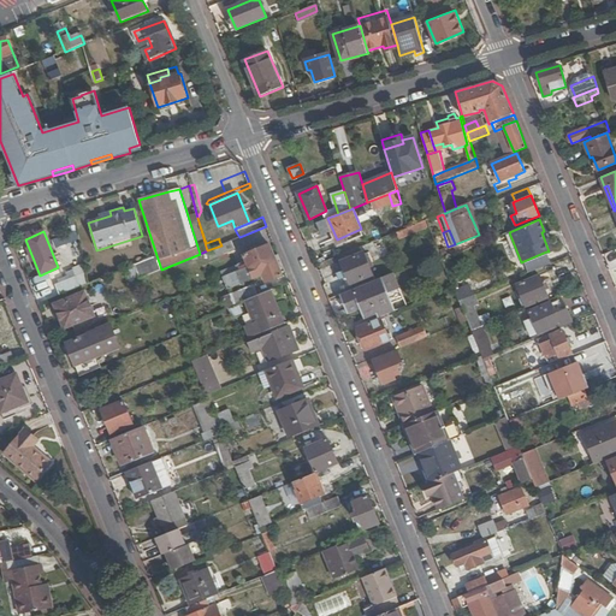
[(219,241),(221,246),(240,237),(237,234),(219,241)]
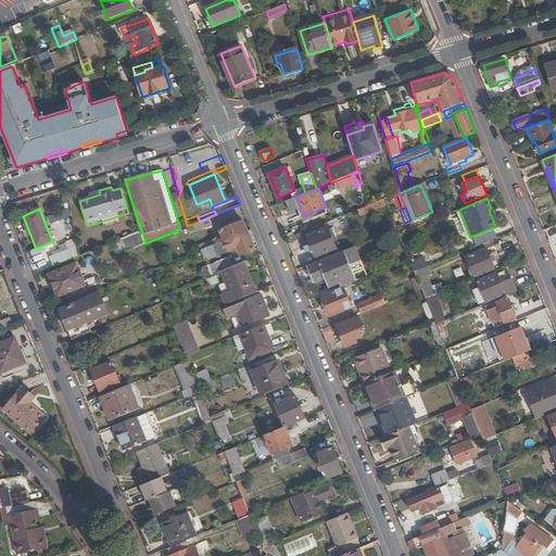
[(216,244),(247,231),(242,222),(219,231),(222,237),(214,240),(216,244)]
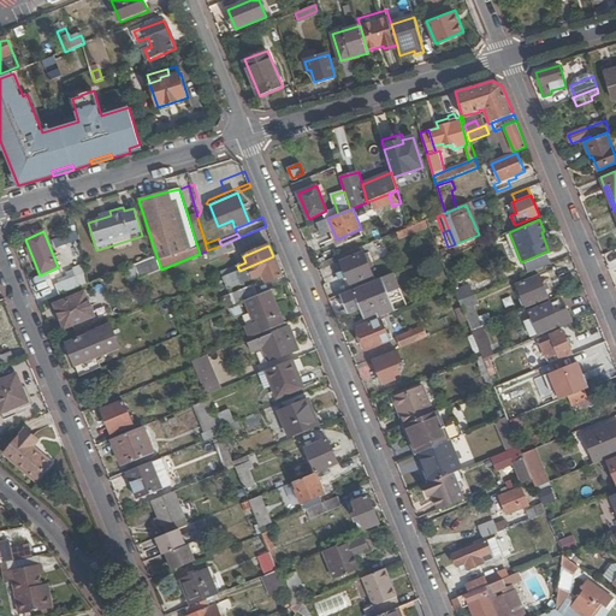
[(373,274),(363,252),(342,261),(350,284),(373,274)]
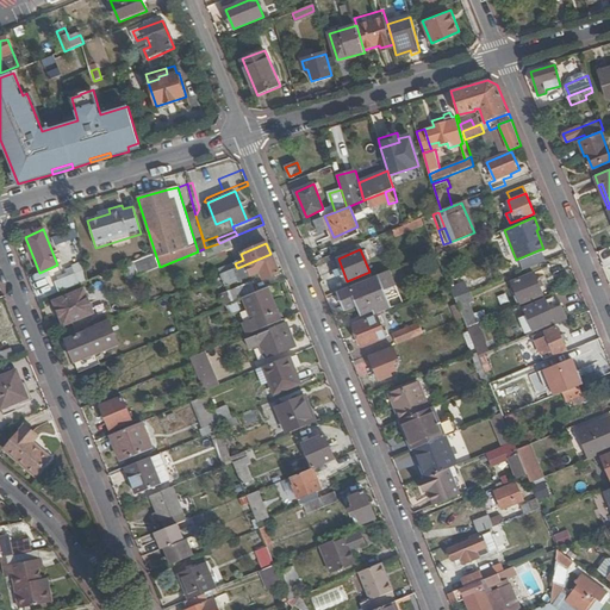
[(541,249),(518,259),(523,269),(546,261),(541,249)]
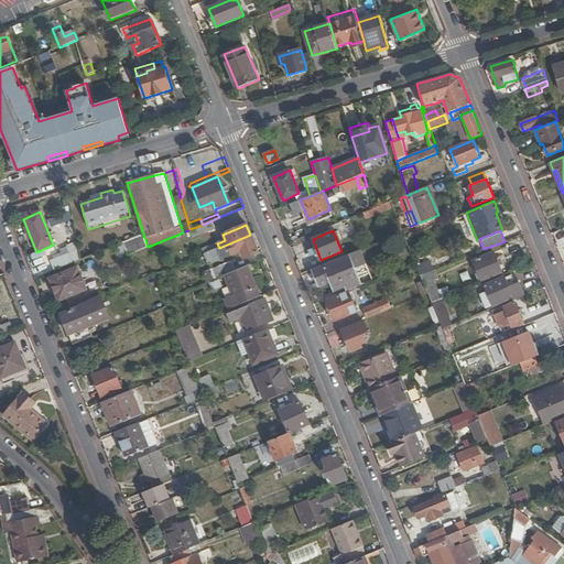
[(409,247),(404,238),(402,232),(398,235),(403,249),(409,247)]
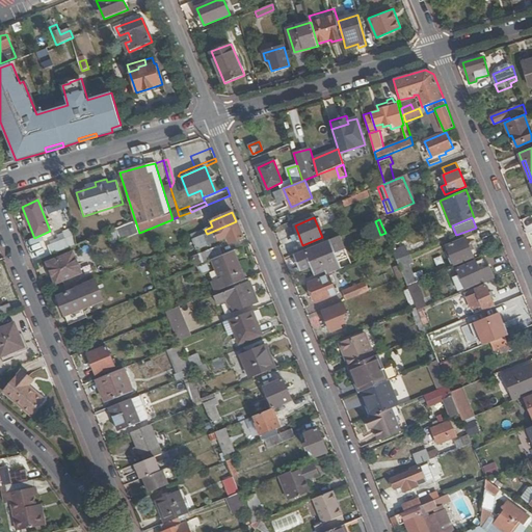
[(130,224),(116,230),(121,240),(124,239),(139,233),(135,220),(130,222),(130,224)]
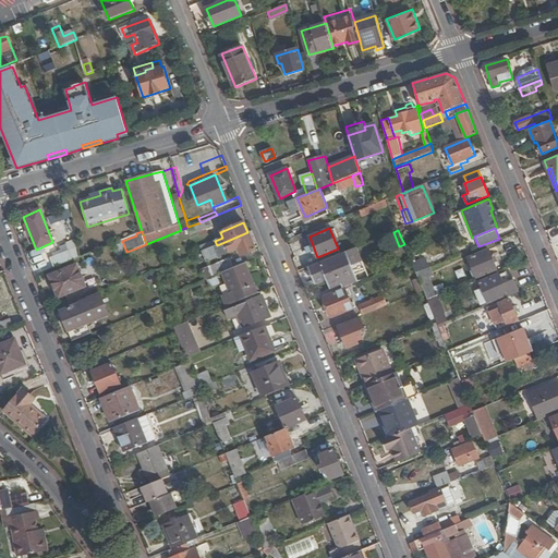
[(257,243),(252,231),(247,232),(217,245),(218,247),(215,249),(202,254),(206,264),(239,251),(241,257),(256,251),(253,244),(257,243)]
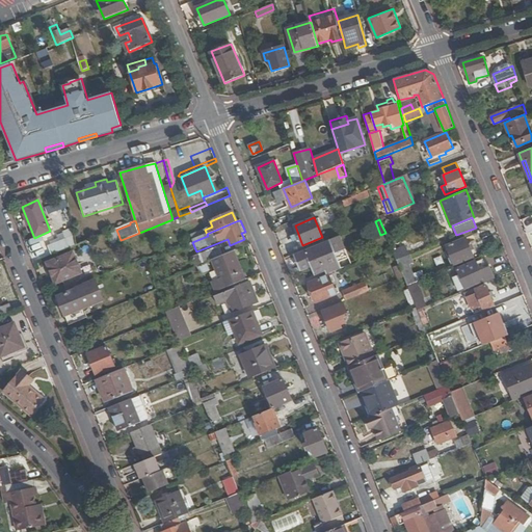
[(116,230),(109,233),(116,248),(122,246),(121,240),(116,230)]
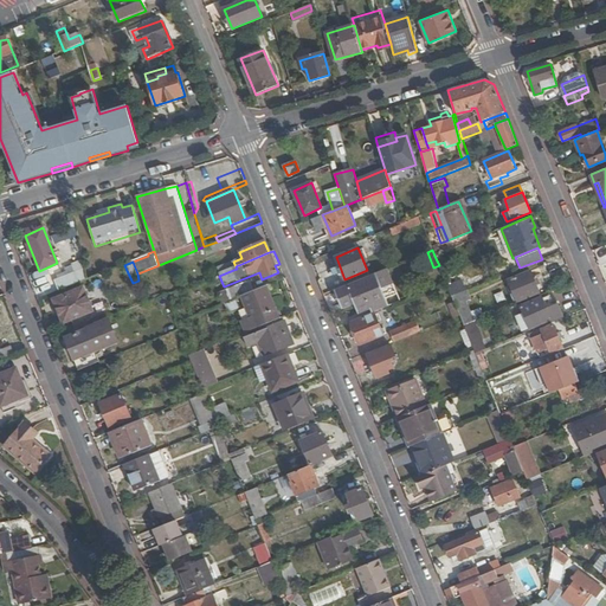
[(55,282),(58,292),(86,281),(84,269),(55,282)]
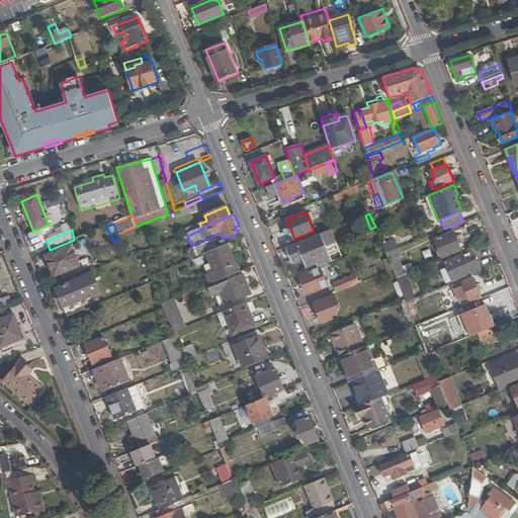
[(339,249),(331,230),(285,248),(290,259),(300,255),(303,260),(307,268),(317,264),(318,267),(333,261),(329,253),(339,249)]
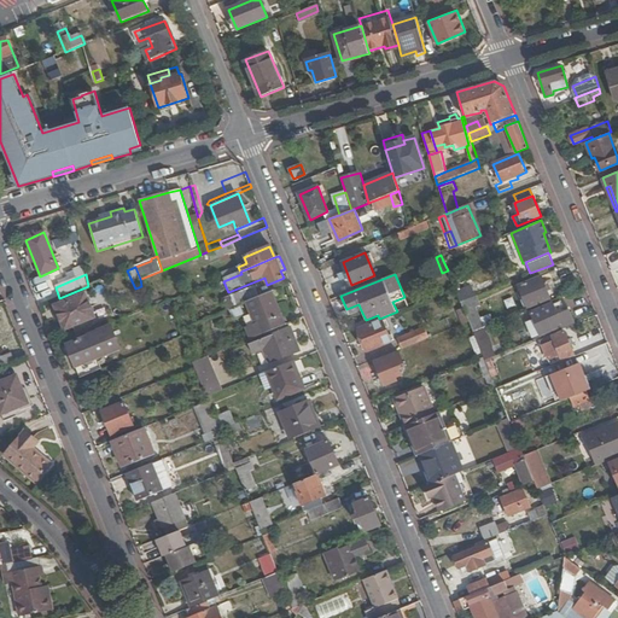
[(528,307),(551,297),(541,275),(518,285),(528,307)]
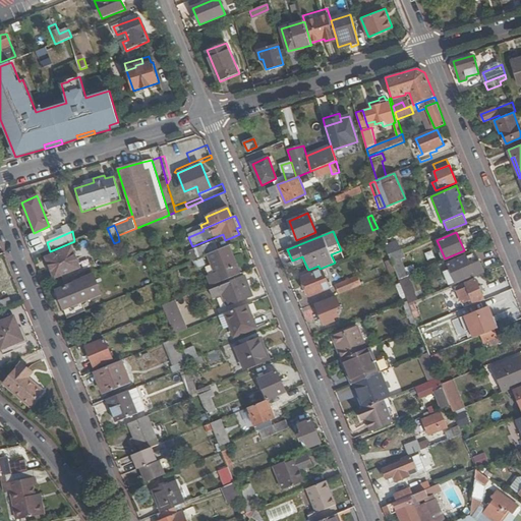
[(386,245),(389,253),(401,248),(398,240),(386,245)]
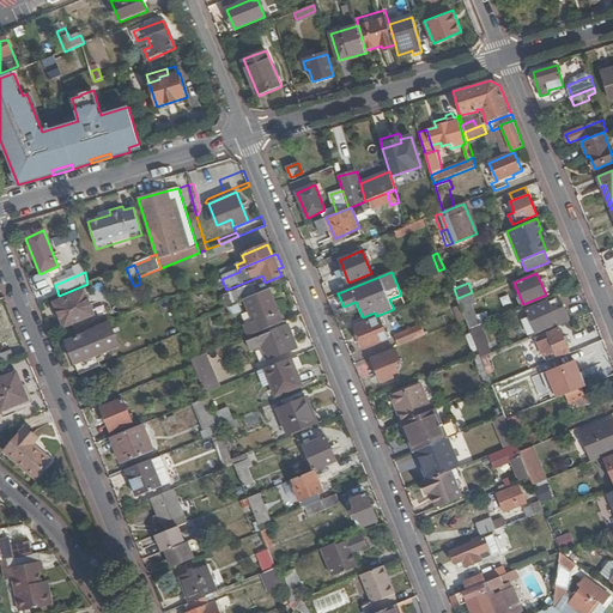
[(246,298),(256,295),(252,284),(222,297),(226,307),(241,301),(246,298)]
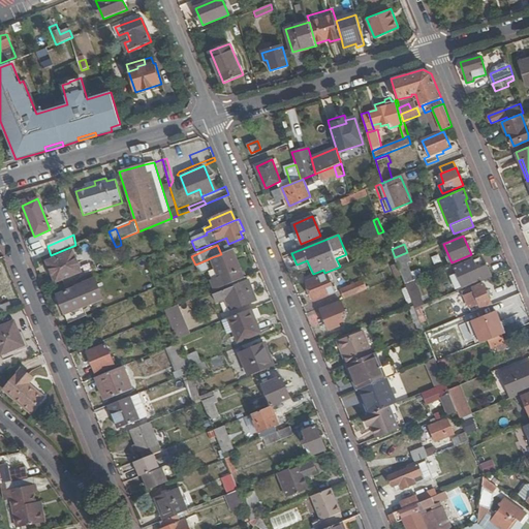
[(438,265),(445,262),(441,248),(434,249),(438,265)]
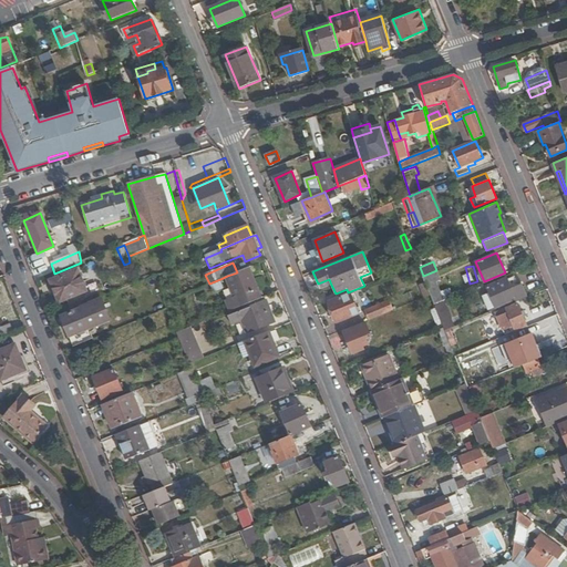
[(260,298),(248,268),(237,272),(227,276),(234,290),(240,307),(260,298)]
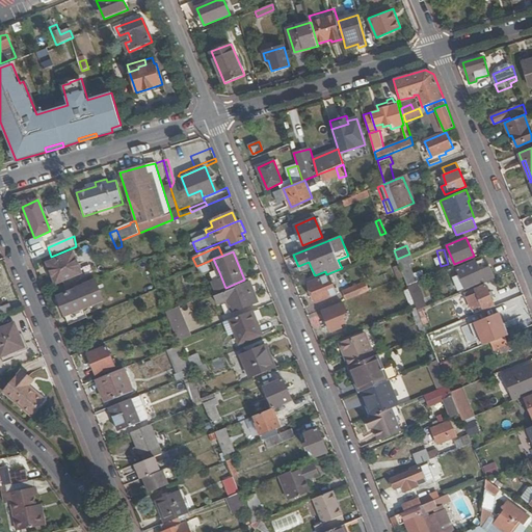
[(82,273),(74,253),(47,264),(55,285),(82,273)]
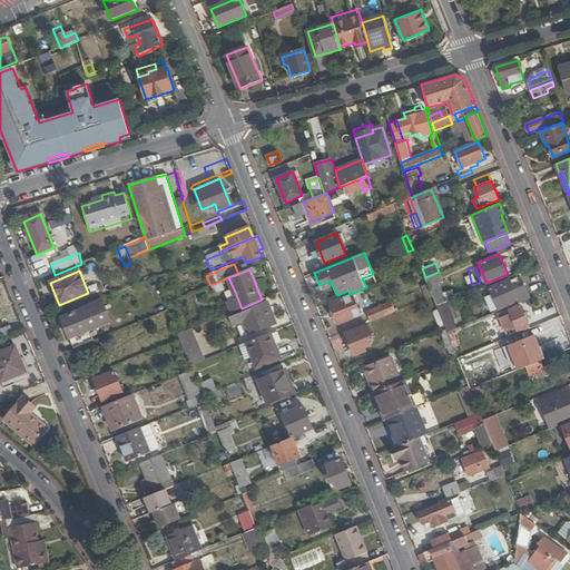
[(439,273),(424,278),(426,284),(428,286),(436,283),(442,281),(439,273)]
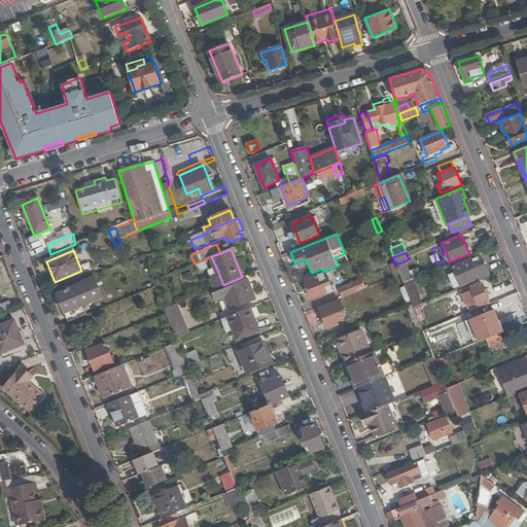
[(211,256),(207,258),(213,272),(217,270),(211,256)]
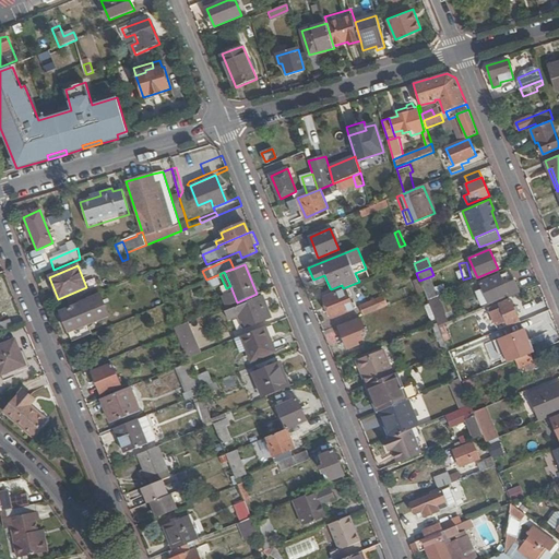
[(509,294),(500,274),(479,282),(488,302),(509,294)]
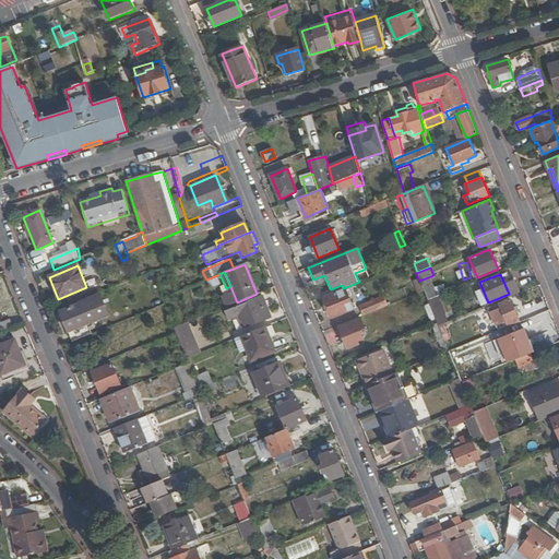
[(316,285),(326,281),(324,275),(313,280),(316,285)]
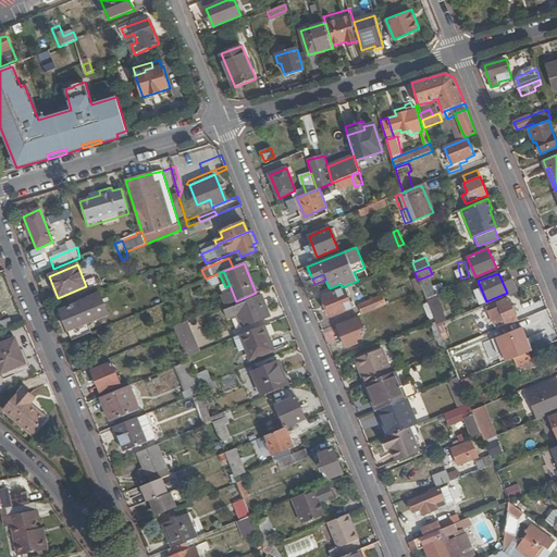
[(432,287),(426,276),(418,280),(422,289),(426,299),(445,292),(442,284),(432,287)]
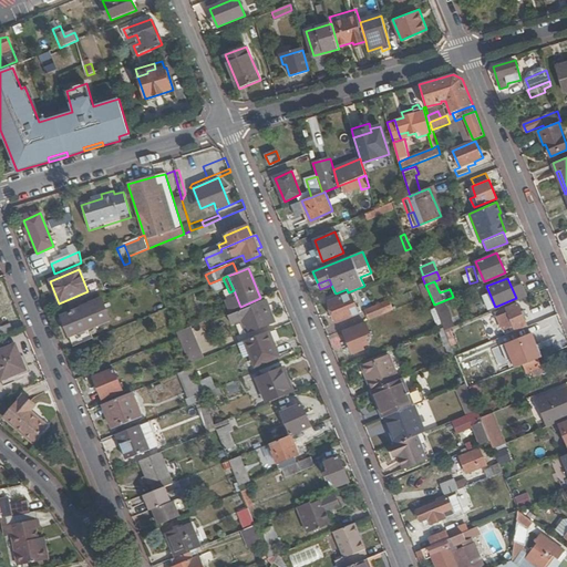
[(424,297),(430,295),(425,285),(424,282),(419,285),(424,297)]
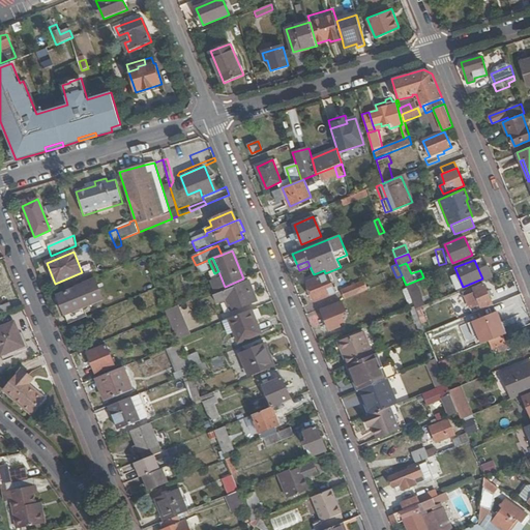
[(307,283),(316,301),(335,293),(328,274),(307,283)]
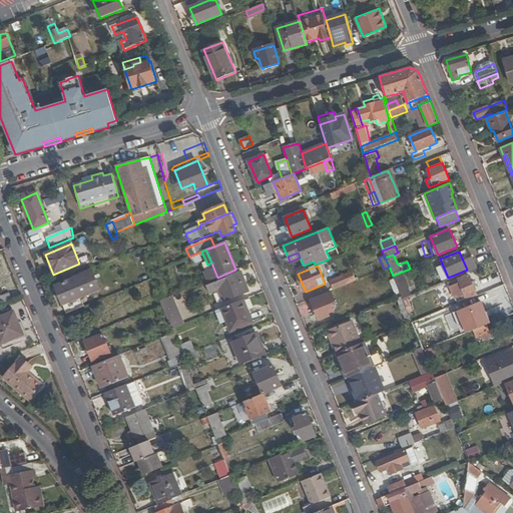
[(91,270),(72,278),(73,280),(56,287),(67,314),(85,307),(81,297),(99,290),(91,270)]
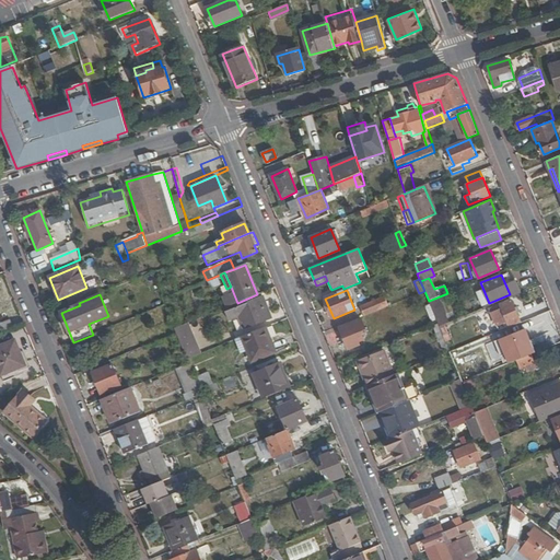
[(246,328),(272,317),(267,306),(264,295),(258,298),(237,306),(228,311),(231,318),(241,315),(242,318),(246,328)]
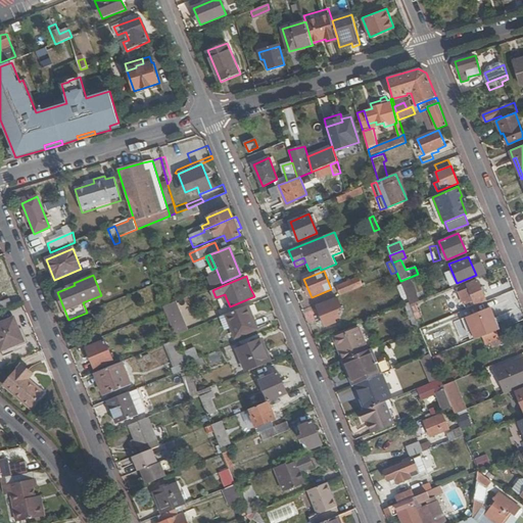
[(359,276),(337,285),(340,293),(362,284),(359,276)]
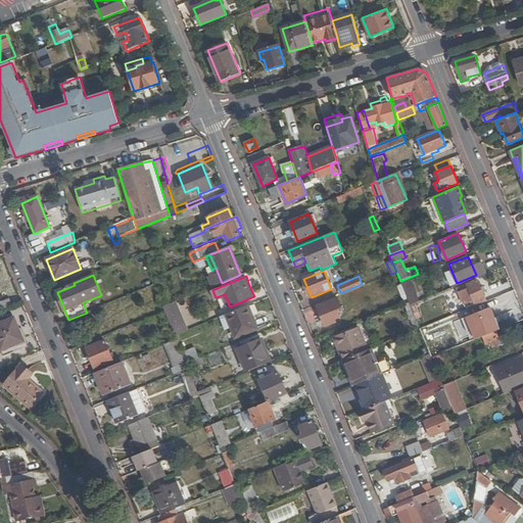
[(471,306),(486,300),(477,280),(457,288),(463,303),(469,301),(471,306)]
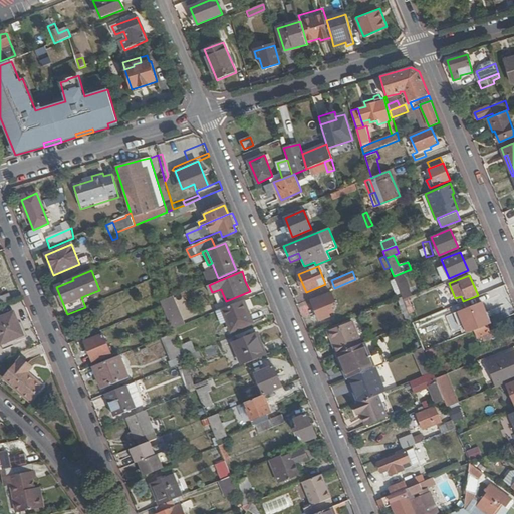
[(506,285),(503,279),(488,285),(490,291),(506,285)]
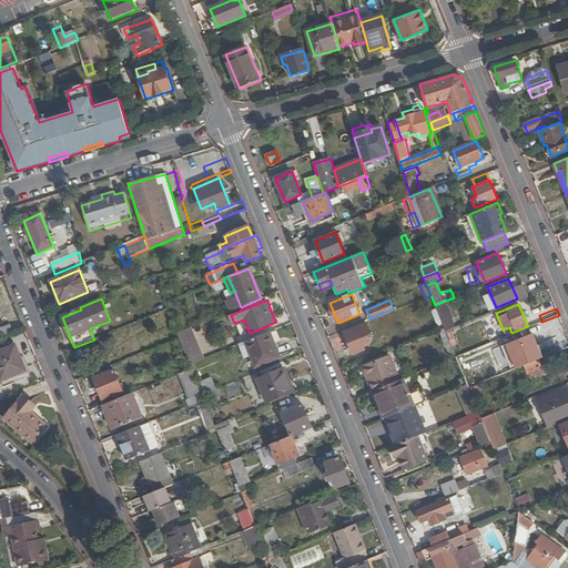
[(443,323),(436,310),(432,311),(437,325),(443,323)]
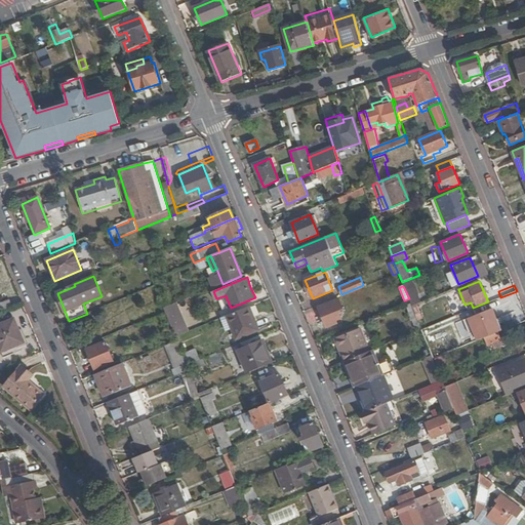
[(326,328),(337,324),(334,316),(345,312),(338,298),(318,308),(326,328)]
